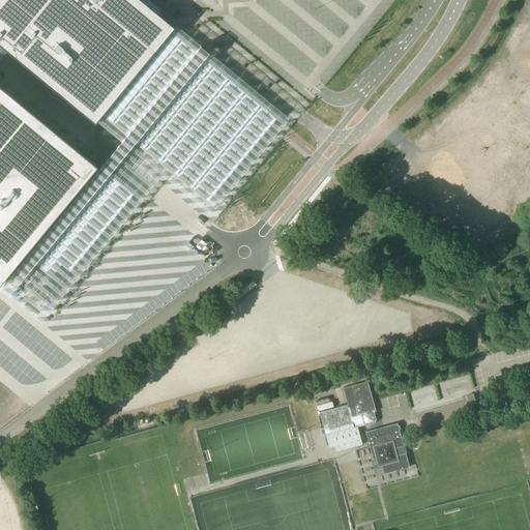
[(143,0),(0,0),(0,42),(96,122),(175,26),(143,0)]
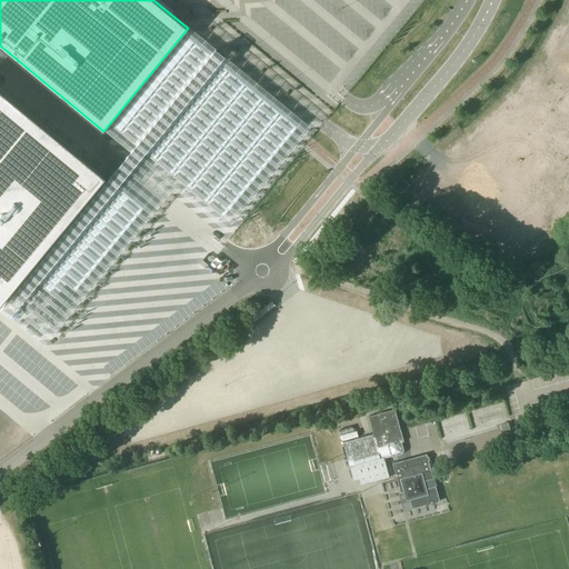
[(298,126),(185,33),(110,123),(181,181),(223,216),(298,126)]
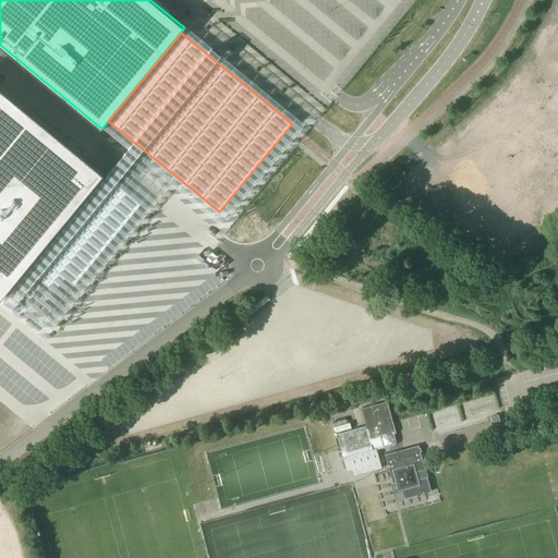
[(0,299),(105,173),(0,86),(0,299)]
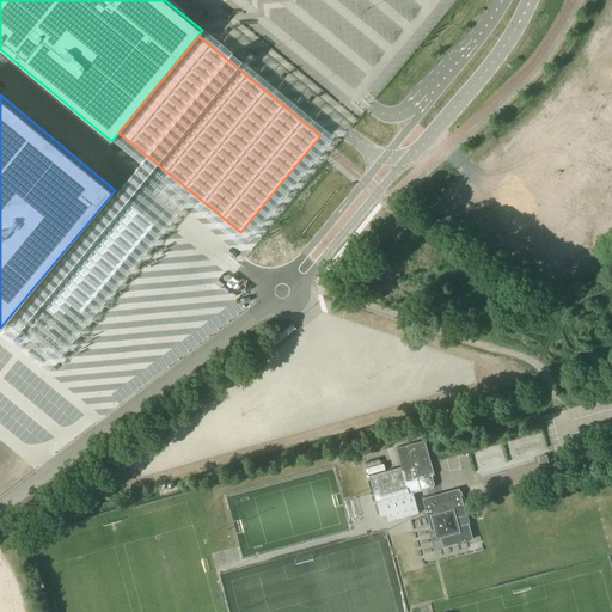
[(115,190),(11,316),(23,325),(41,304),(60,319),(72,304),(81,312),(155,222),(128,200),(117,191),(115,190)]
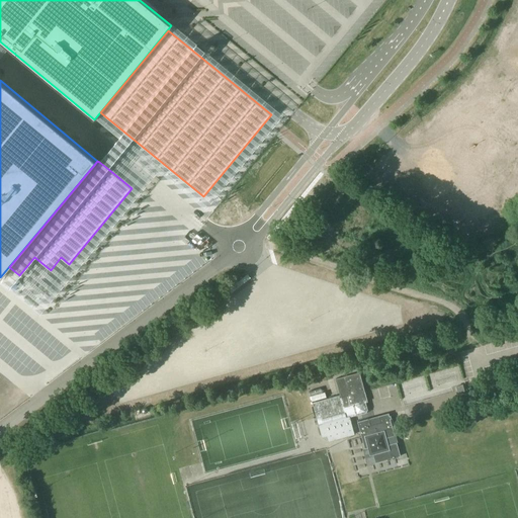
[(334,206),(327,216),(332,220),(339,210),(334,206)]
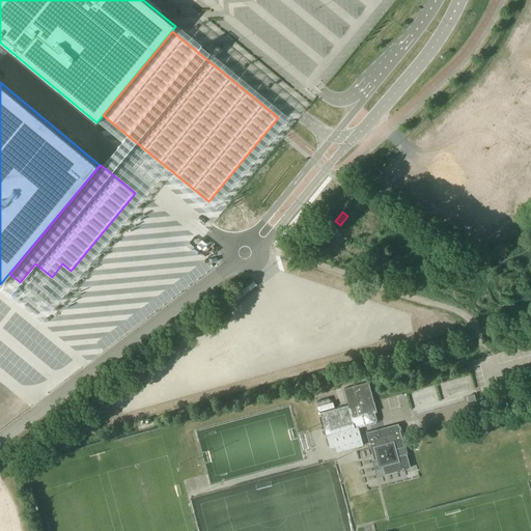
[(348,404),(319,414),(319,415),(326,435),(330,449),(335,448),(337,453),(364,445),(359,429),(359,427),(364,425),(365,426),(376,423),(376,421),(373,413),(374,413),(376,412),(376,411),(370,386),(369,386),(368,382),(366,382),(364,383),(354,386),(351,387),(343,388),(348,404)]
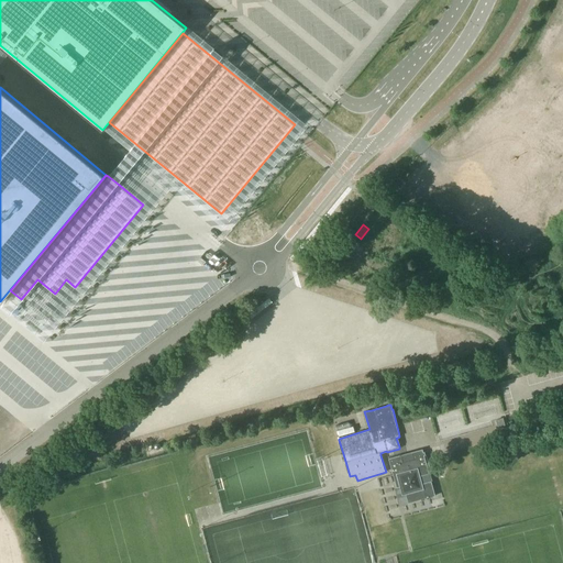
[(497,427),(505,424),(503,418),(496,419),(497,427)]
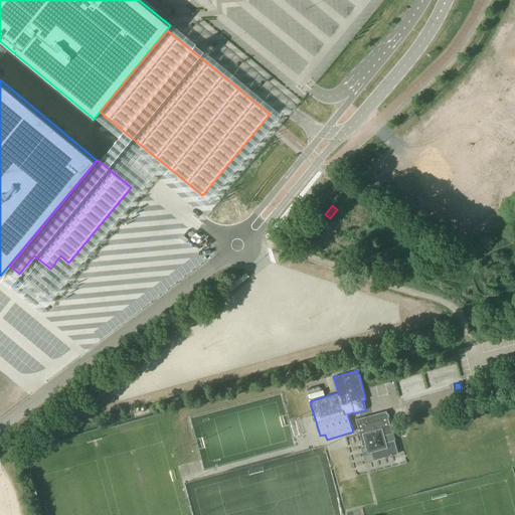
[(386,410),(355,419),(359,435),(362,445),(362,446),(365,445),(367,453),(371,452),(373,460),(398,454),(394,440),(392,433),(386,410)]
